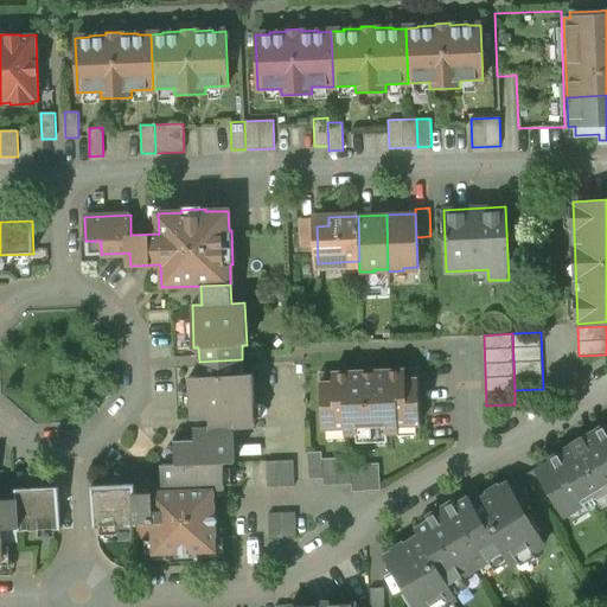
[(199,362),(198,362),(199,376),(190,376),(191,419),(210,417),(210,427),(195,428),(195,440),(176,441),(177,464),(224,462),(235,462),(234,428),(255,427),(253,374),(243,374),(243,359),(242,359),(199,362)]
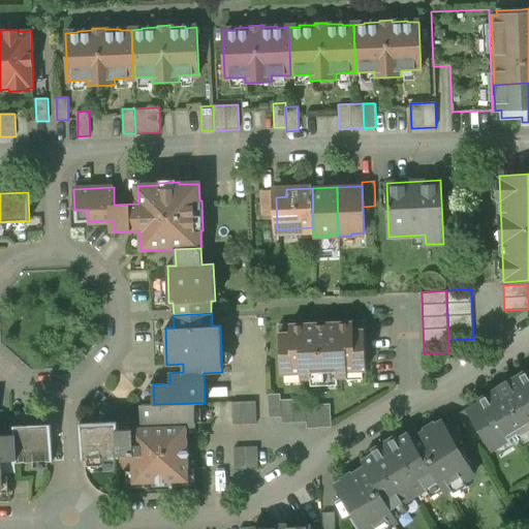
[(364,321),(279,324),(281,374),(300,373),(301,379),(311,378),(311,381),(325,380),(325,378),(347,377),(347,371),(366,370),(364,321)]
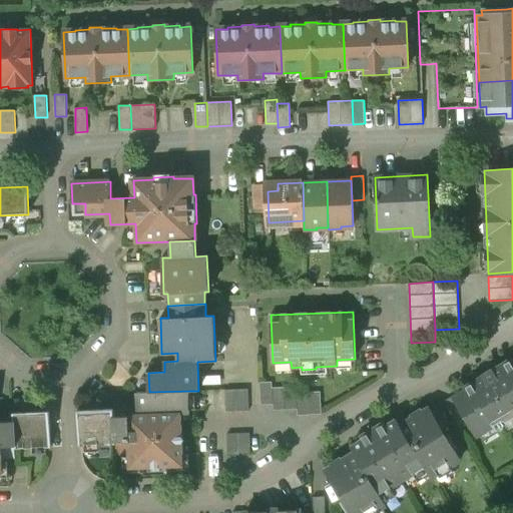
[(512,360),(512,359),(493,371),(493,370),(491,371),(492,373),(485,377),(484,375),(482,376),(483,377),(464,388),(465,391),(455,397),(466,416),(463,418),(470,429),(472,427),(477,435),(493,426),(496,431),(505,426),(507,430),(512,426),(512,360)]
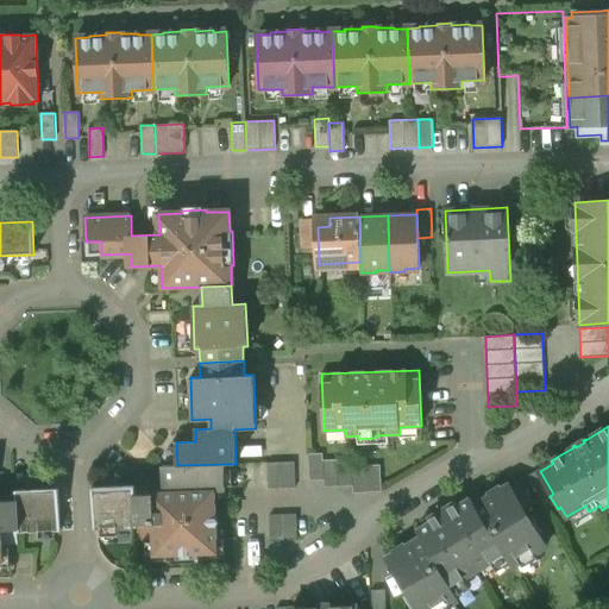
[(322,453),(309,453),(311,481),(324,479),(324,460),(322,453)]
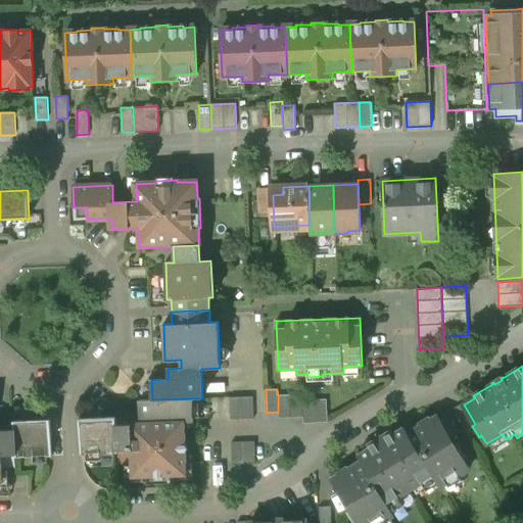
[(302,393),(278,395),(278,412),(279,418),(303,417),(302,399),(302,393)]
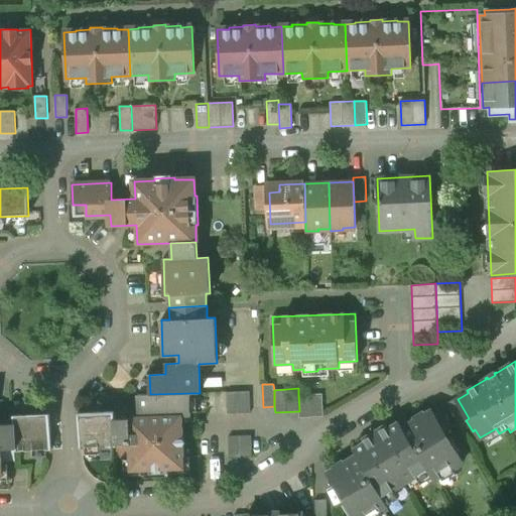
[(250,391),(227,392),(228,414),(251,413),(250,391)]
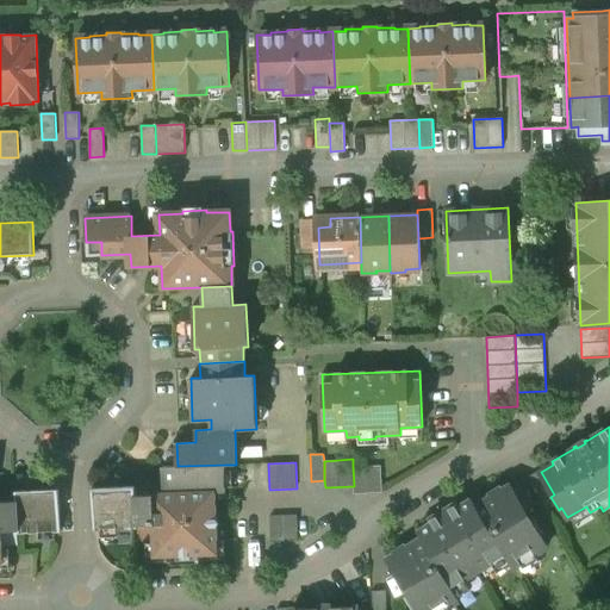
[(184,500),(155,502),(154,495),(136,496),(135,486),(92,487),(94,530),(137,529),(137,526),(143,526),(144,539),(154,539),(154,556),(218,554),(216,492),(226,491),(225,465),(178,466),(163,466),(165,493),(182,493),(184,500)]
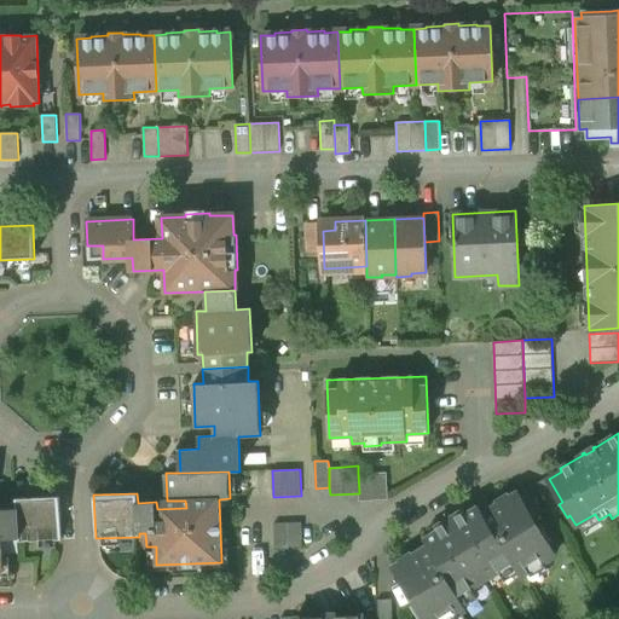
[(387,472),(358,473),(359,493),(359,501),(388,499),(387,472)]
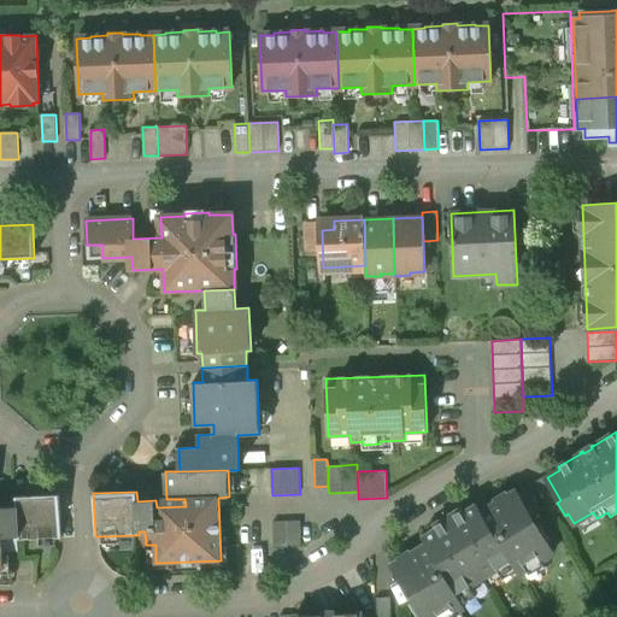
[(547,477),(545,476),(533,483),(548,507),(557,503),(560,500),(547,477)]
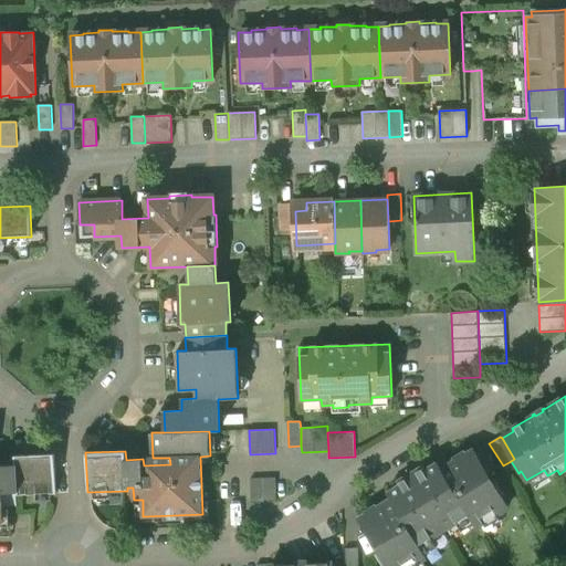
[(499,468),(485,446),(474,452),(488,474),(499,468)]
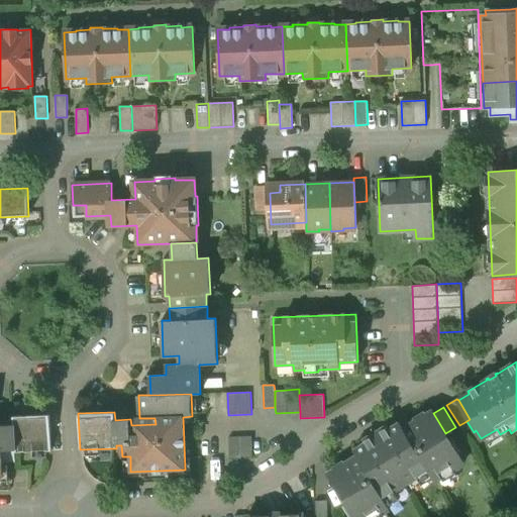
[(433,413),(432,412),(427,415),(425,412),(414,419),(415,422),(411,424),(410,422),(402,427),(400,423),(389,430),(387,427),(375,433),(405,484),(421,474),(423,476),(431,471),(437,480),(463,463),(456,452),(460,450),(453,440),(450,442),(445,433),(433,413)]
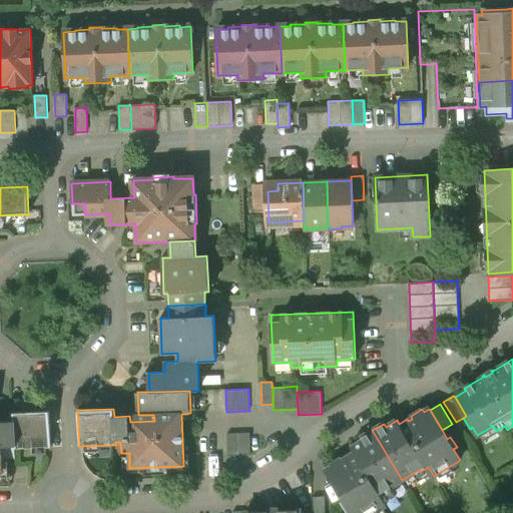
[(0,473),(2,473),(2,464),(1,447),(15,446),(15,449),(51,447),(49,411),(13,413),(14,421),(0,421),(0,473)]
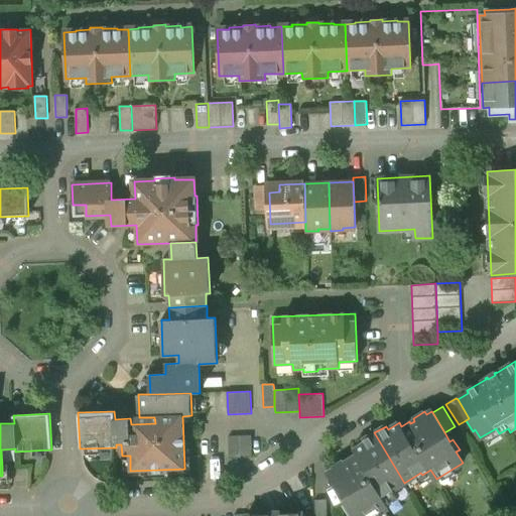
[(374,432),(363,439),(365,443),(354,449),(356,453),(348,458),(349,460),(345,463),(344,460),(333,467),(334,470),(329,473),(347,503),(343,505),(350,515),(353,514),(354,515),(374,515),(386,509),(380,500),(389,495),(388,493),(404,483),(374,432)]
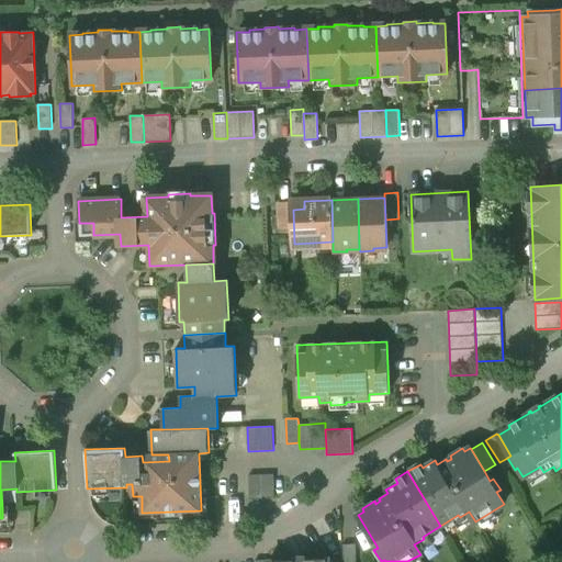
[(274,474),(249,475),(250,499),(274,498),(274,474)]
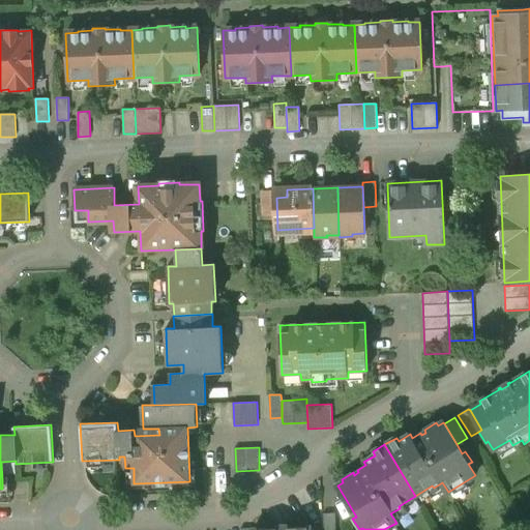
[(335,529),(335,512),(323,512),(323,529),(335,529)]
